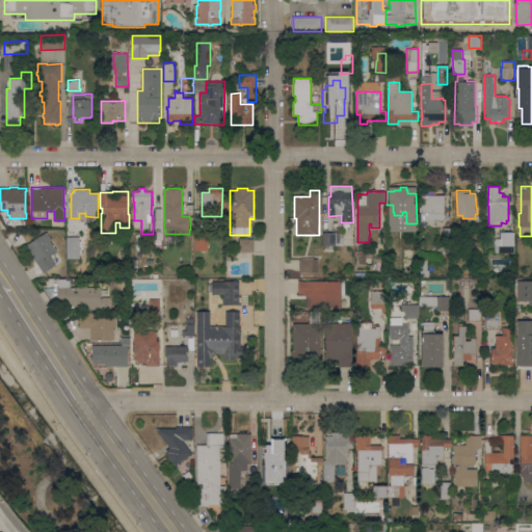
[(437,191),(437,195),(444,195),(445,220),(441,220),(441,219),(433,219),(433,220),(421,221),(421,217),(421,215),(421,213),(422,213),(422,212),(420,212),(420,208),(422,208),(422,206),(421,206),(421,204),(421,203),(421,200),(421,191),(437,191)]
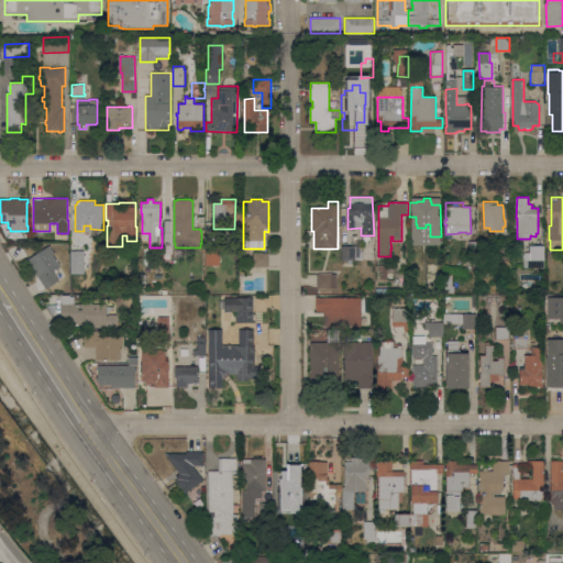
[(70,274),(70,251),(72,251),(72,238),(85,238),(85,274),(70,274)]
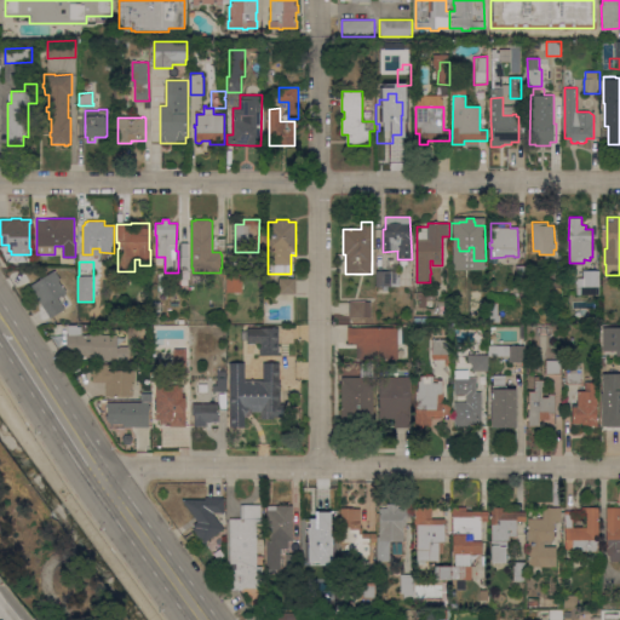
[(465,292),(452,292),(451,264),(465,264),(465,292)]
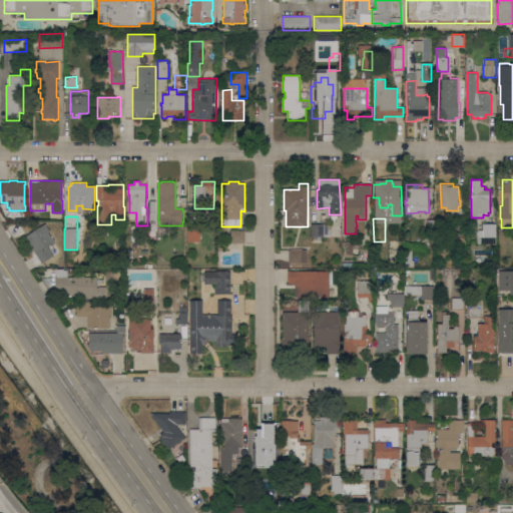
[(331,223),(331,236),(312,236),(312,224),(331,223)]
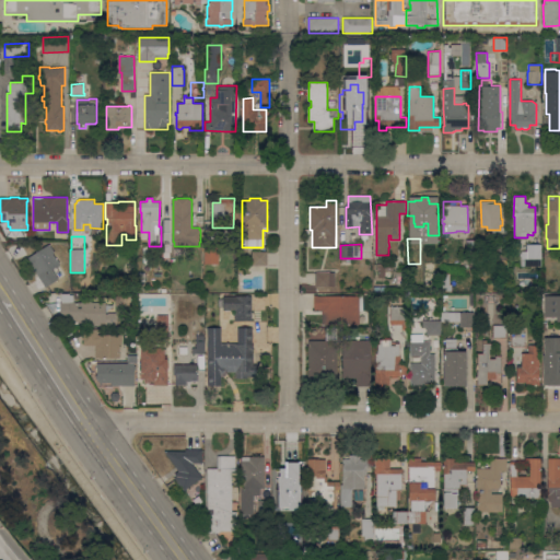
[(541,266),(522,266),(522,251),(527,251),(527,244),(541,244),(541,266)]
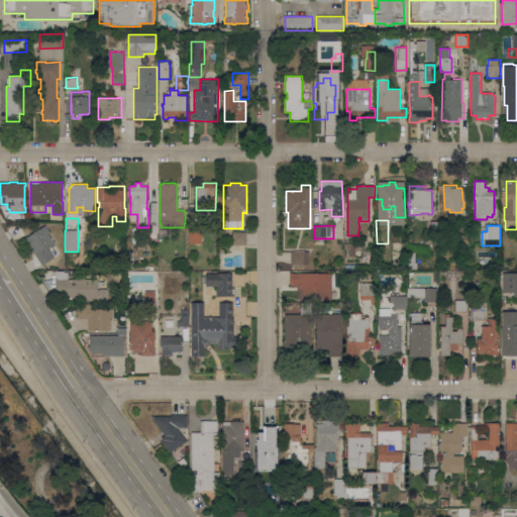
[(202,226),(202,243),(189,243),(189,226),(202,226)]
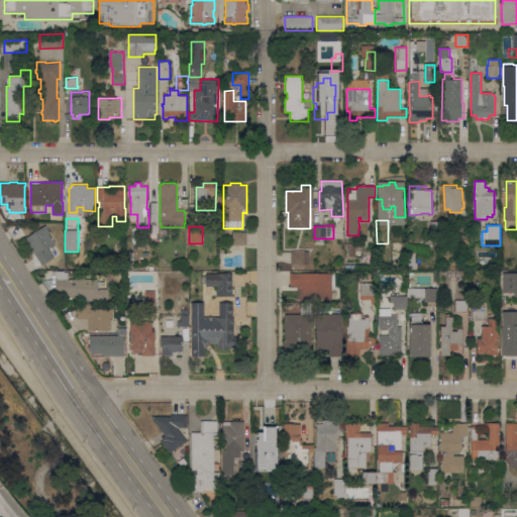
[(469,227),(469,239),(457,239),(457,227),(469,227)]
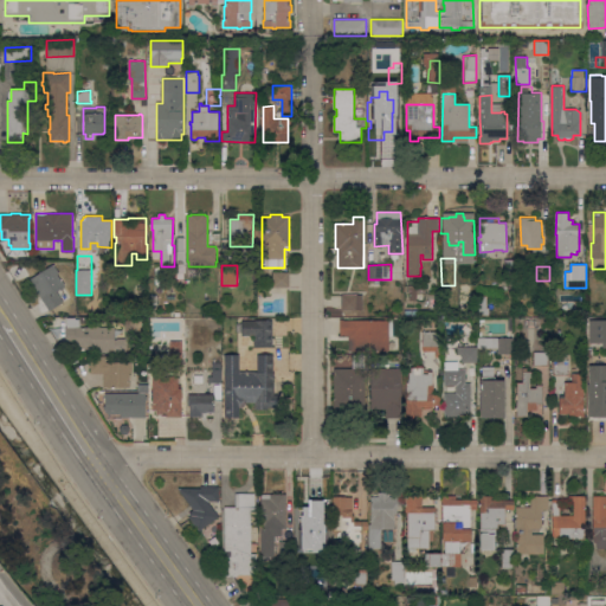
[(30,279),(47,268),(62,289),(57,291),(64,302),(50,310),(30,279)]
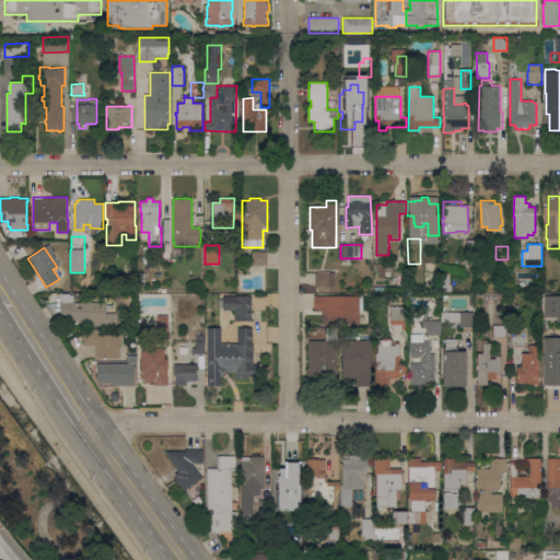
[(267,252),(267,265),(253,265),(253,252),(267,252)]
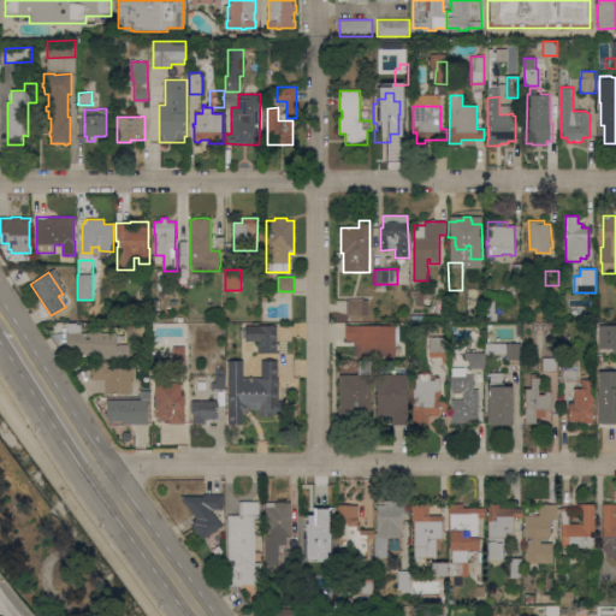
[(432,290),(432,298),(424,298),(424,306),(416,306),(416,298),(414,298),(414,289),(432,290)]
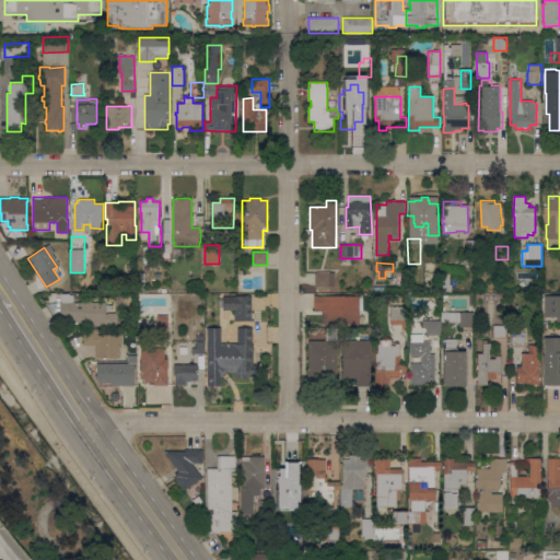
[(441,291),(442,265),(464,265),(463,272),(451,272),(450,284),(452,284),(452,292),(441,291)]
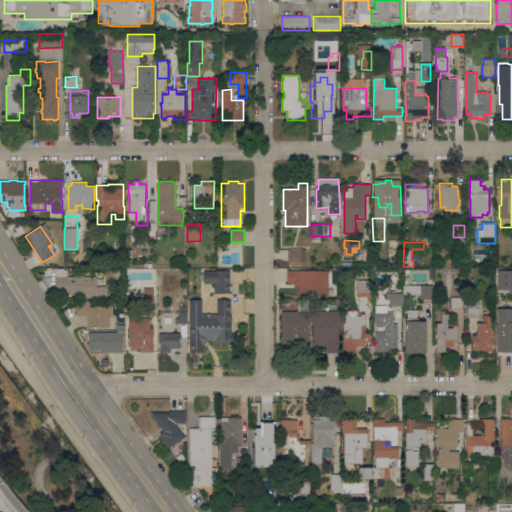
[(306,248),(306,261),(289,262),(289,249),(306,248)]
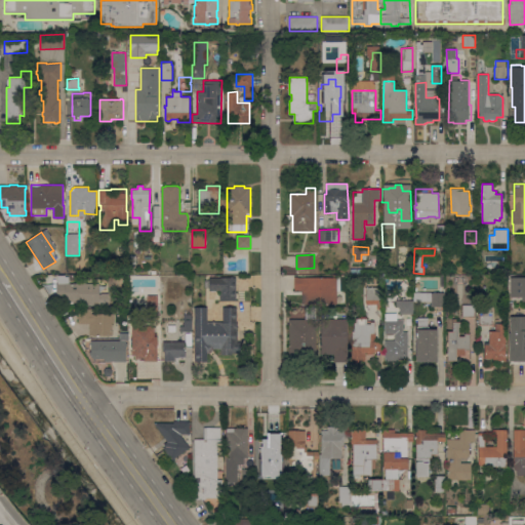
[(79,303),(66,303),(66,296),(56,296),(56,283),(57,283),(57,276),(64,276),(69,276),(69,283),(81,283),(81,282),(86,282),(86,283),(98,283),(98,294),(102,293),(109,293),(109,305),(79,305),(79,303)]
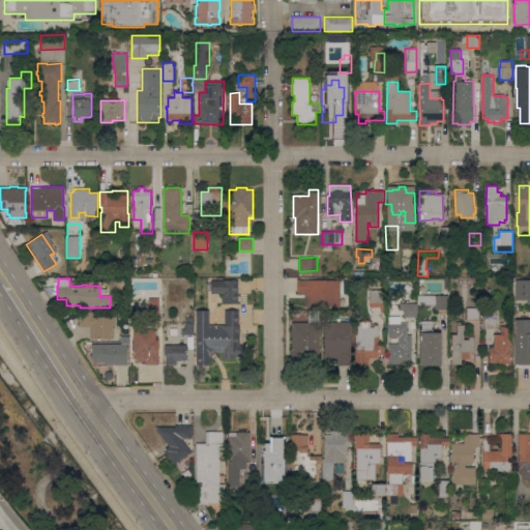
[(341,280),(341,306),(305,306),(305,294),(297,294),(297,278),(301,278),(301,280),(341,280)]
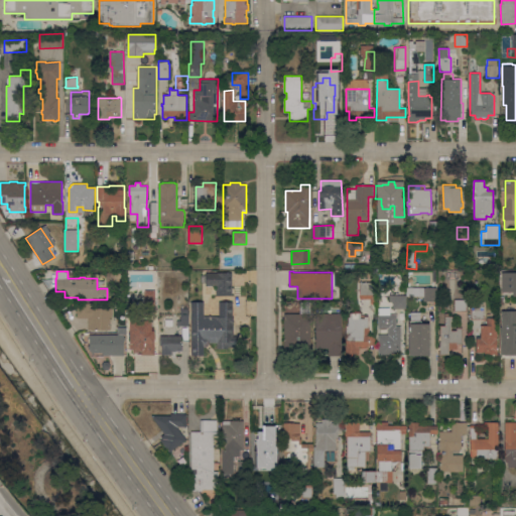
[(232,272),(232,295),(217,295),(217,285),(207,285),(206,273),(232,272)]
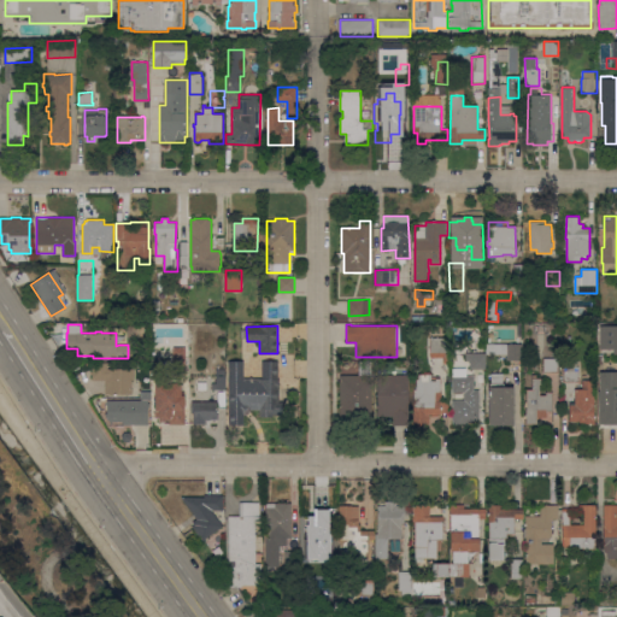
[(616,325),(616,354),(615,354),(615,350),(600,350),(600,325),(616,325)]
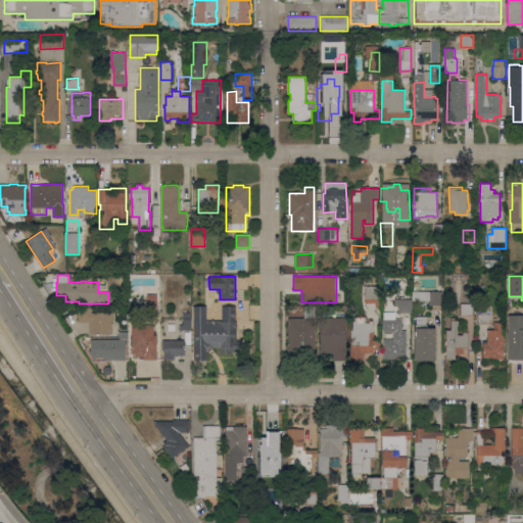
[(157,284),(157,293),(159,293),(159,298),(157,298),(157,303),(148,303),(148,296),(146,296),(146,292),(148,293),(148,284),(157,284)]
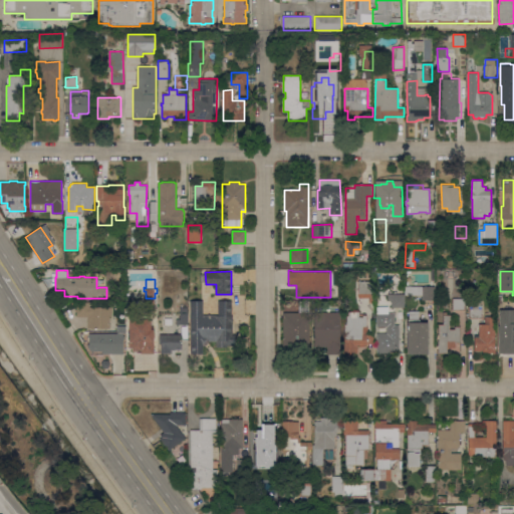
[(373,281),(373,302),(369,302),(369,297),(358,297),(358,281),(373,281)]
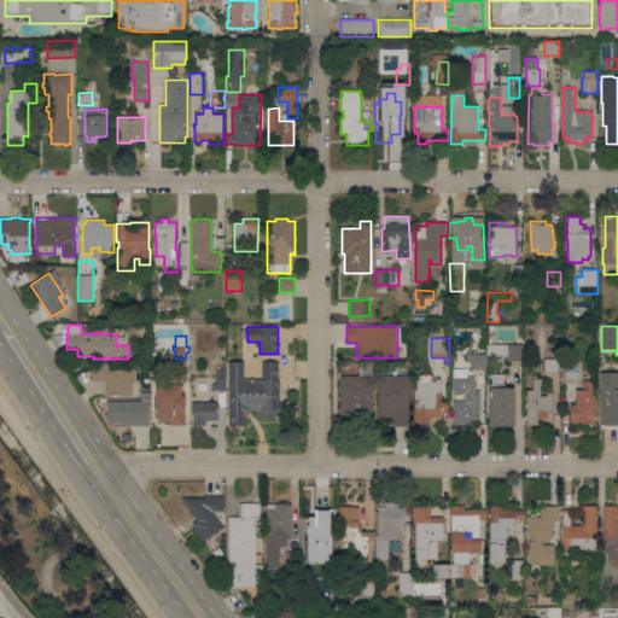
[(524,361),(508,361),(508,344),(524,344),(524,361)]
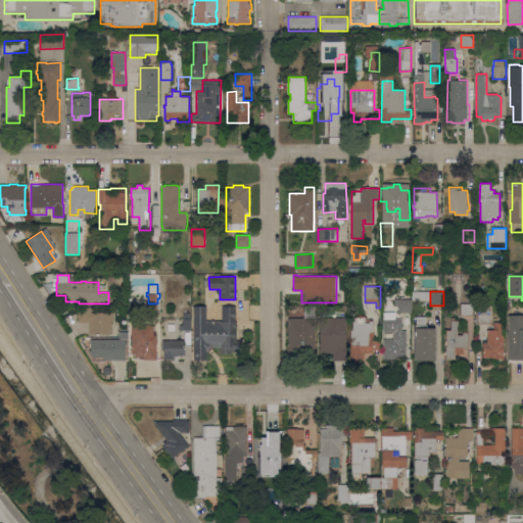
[(412,299),(412,313),(398,313),(398,305),(394,305),(394,299),(412,299)]
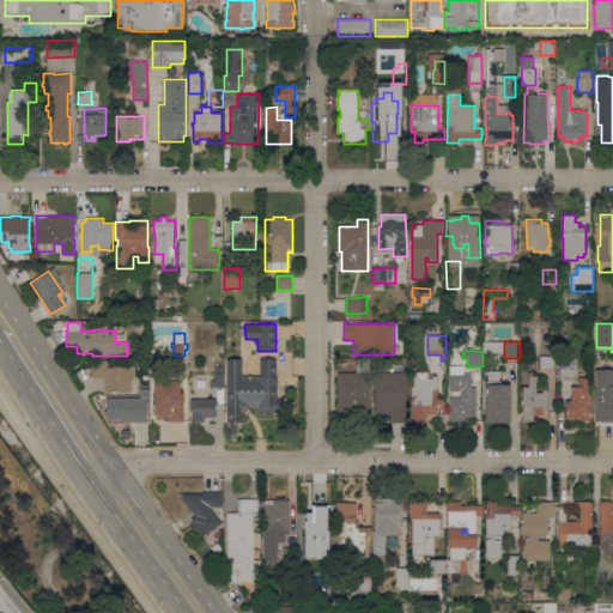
[(554,356),(554,370),(540,369),(540,356),(554,356)]
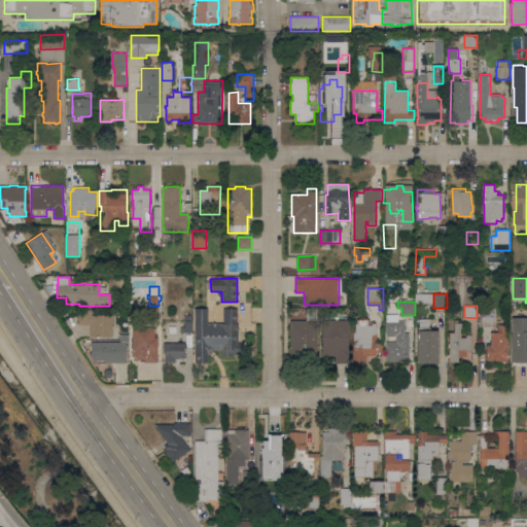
[(243,341),(243,354),(233,354),(233,357),(221,357),(221,349),(213,349),(212,351),(211,353),(208,354),(208,362),(195,362),(195,308),(208,308),(207,322),(224,322),(224,309),(238,309),(238,341),(243,341)]
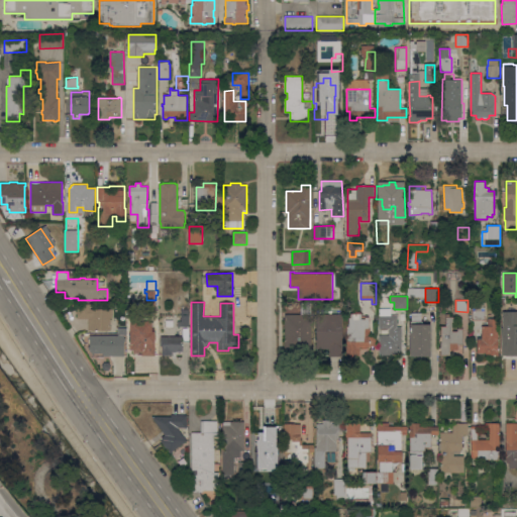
[(473,307),(473,302),(478,302),(478,304),(484,304),(484,307),(485,307),(485,320),(473,320),(473,307)]
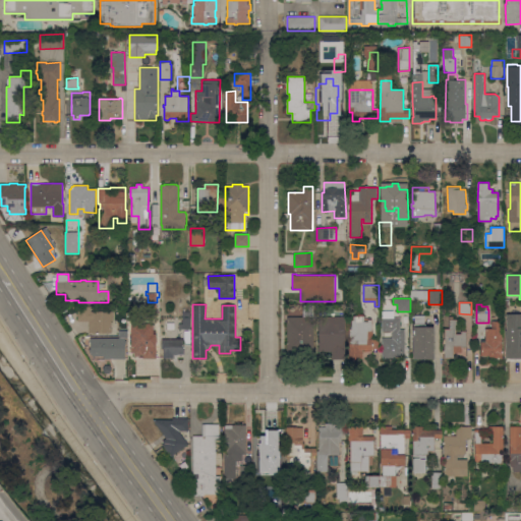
[(159,316),(149,316),(149,305),(159,305),(159,316)]
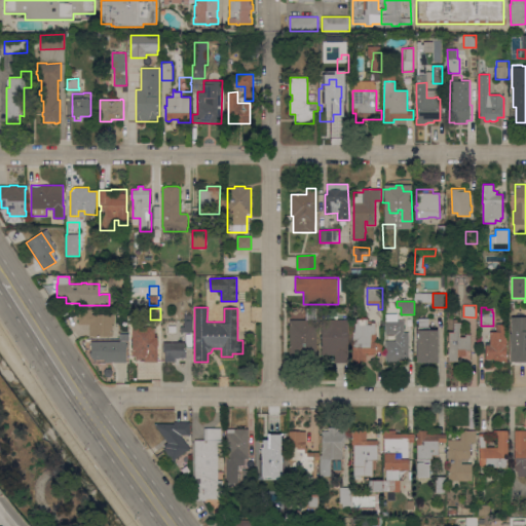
[(92,309),(92,314),(115,314),(115,324),(113,324),(113,331),(113,334),(112,334),(112,336),(89,336),(89,325),(78,325),(78,309),(92,309)]
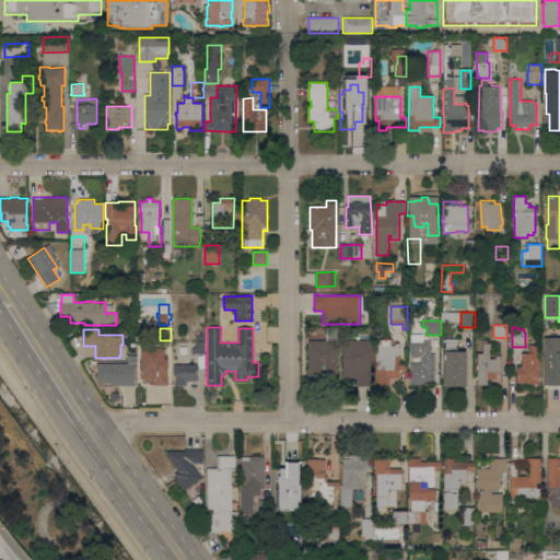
[(205,335),(205,353),(193,353),(193,348),(197,348),(197,335),(205,335)]
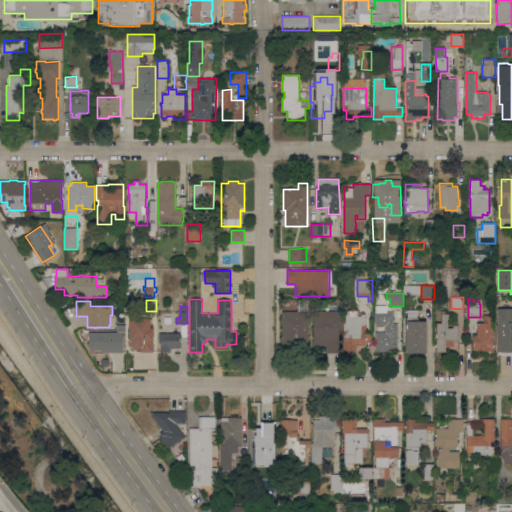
[(398,352),(375,352),(375,332),(385,332),(385,326),(375,326),(375,312),(375,307),(388,307),(388,312),(393,312),(393,323),(398,323),(398,352)]
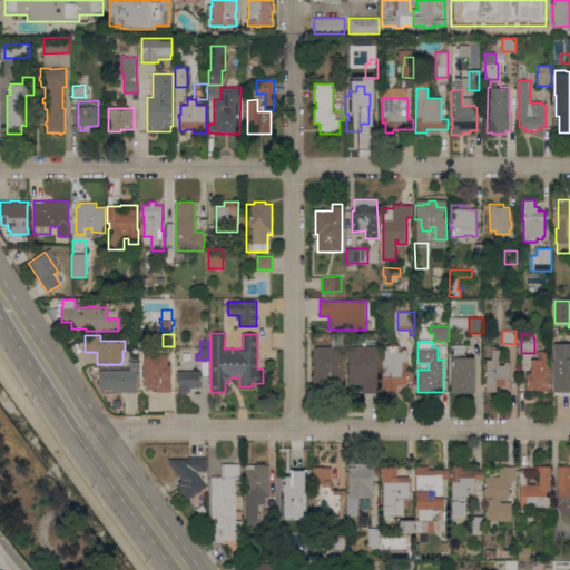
[(569,392),(554,392),(554,343),(569,343),(569,392)]
